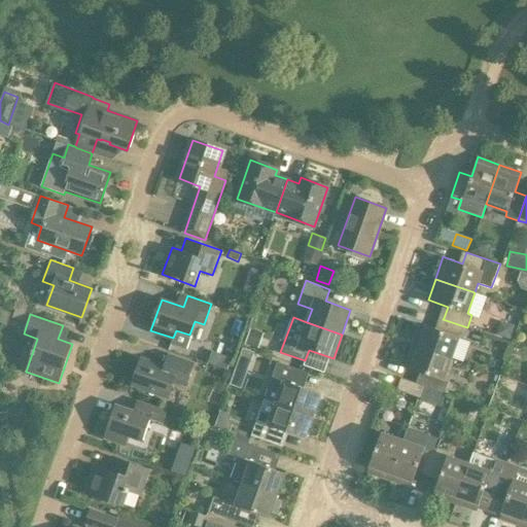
[(420,323),(413,345),(412,345),(451,359),(459,338),(463,339),(467,327),(443,319),(440,329),(420,323)]
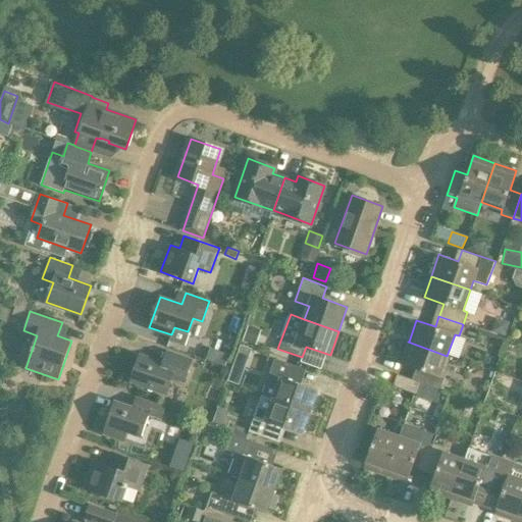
[(498,319),(493,330),(505,334),(509,323),(498,319)]
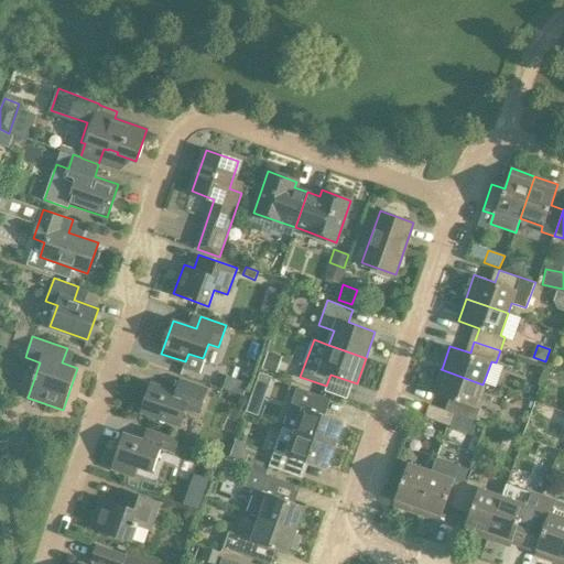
[(262,368),(277,373),(283,357),(269,351),(262,368)]
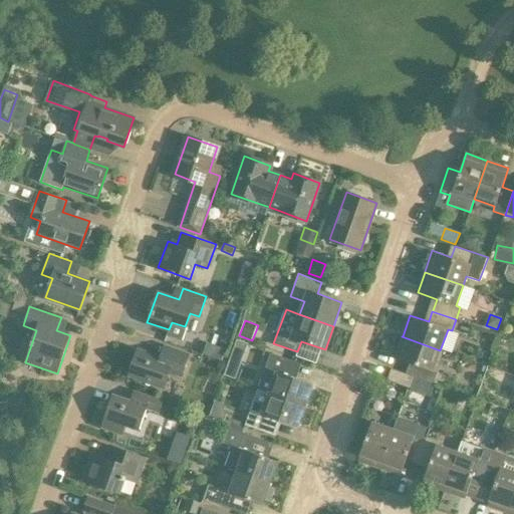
[(415,376),(434,383),(434,382),(440,384),(442,377),(436,375),(438,371),(433,370),(440,350),(402,336),(395,356),(414,363),(410,374),(410,375),(415,377),(415,376)]
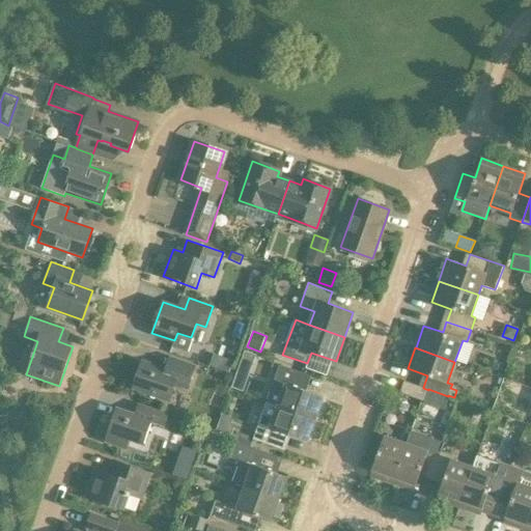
[(243,389),(254,353),(244,348),(231,386),(243,389)]
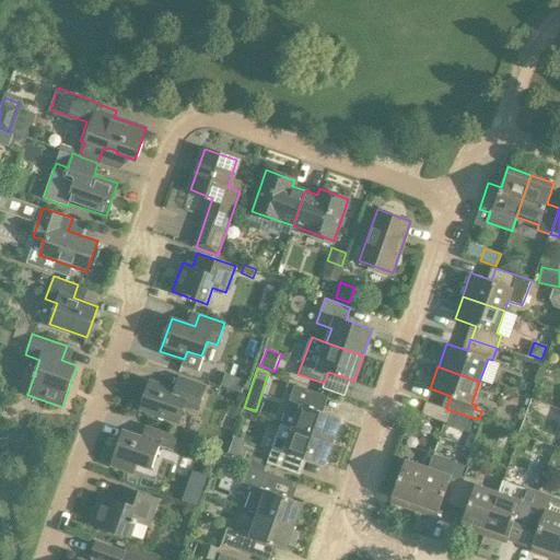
[(225,374),(221,386),(241,394),(245,381),(225,374)]
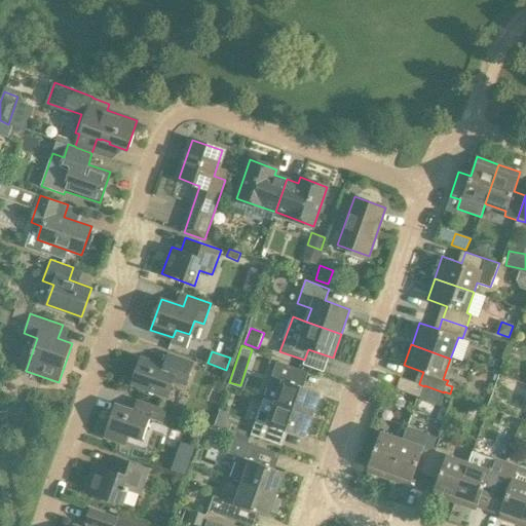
[(132,384),(167,397),(174,380),(185,384),(193,363),(168,353),(164,366),(141,358),(132,384)]
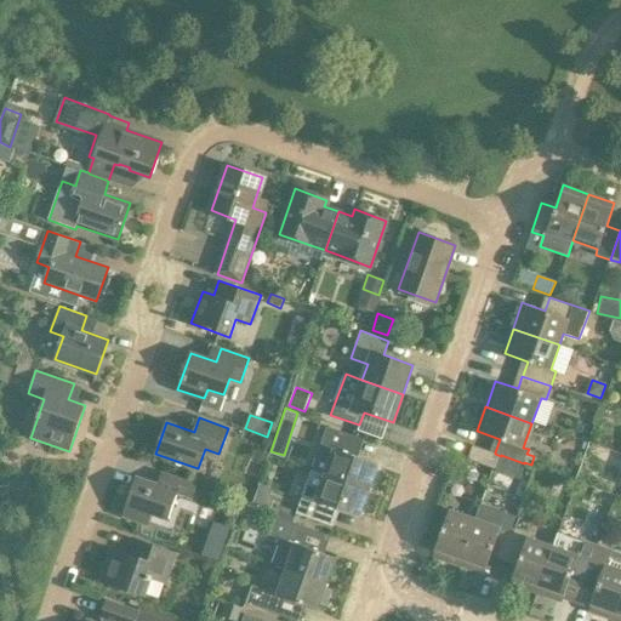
[(369,490),(379,465),(348,454),(354,436),(326,426),(311,469),(369,490)]
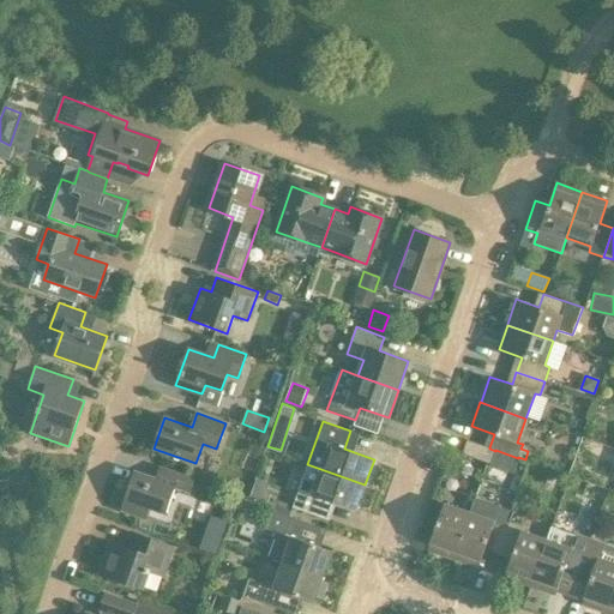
[(462,453),(491,464),(495,451),(489,449),(489,447),(467,440),(462,453)]
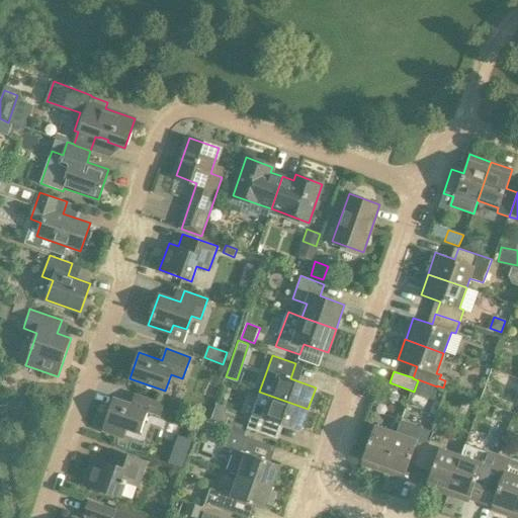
[(233,428),(248,433),(250,429),(270,436),(275,421),(300,430),(308,409),(259,392),(251,415),(239,411),(236,419),(234,419),(232,426),(233,427),(233,428)]
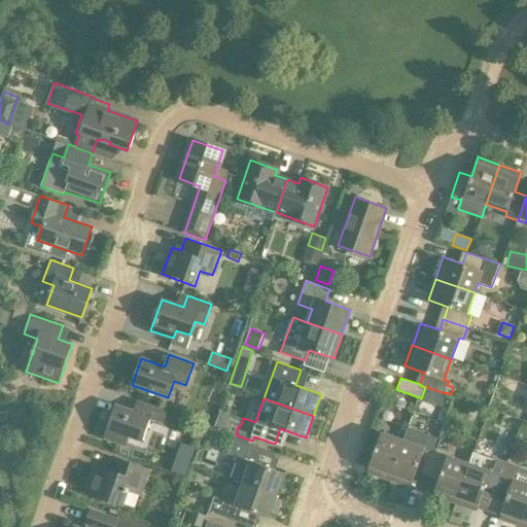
[(125,445),(128,435),(142,441),(150,417),(163,422),(167,410),(143,401),(139,413),(116,405),(105,437),(125,445)]
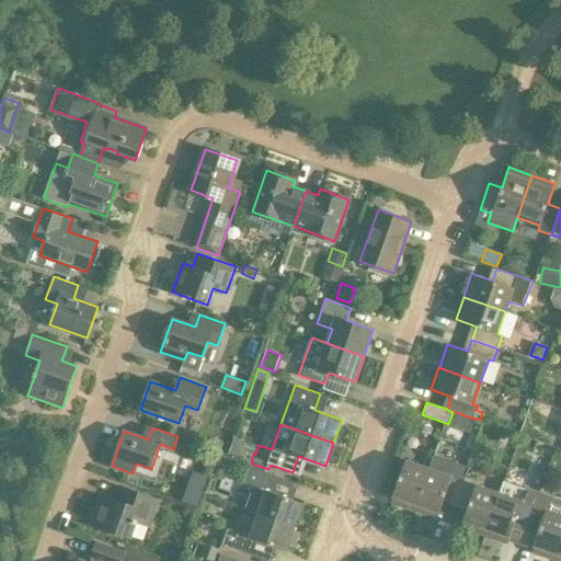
[(231,436),(228,453),(242,456),(245,439),(231,436)]
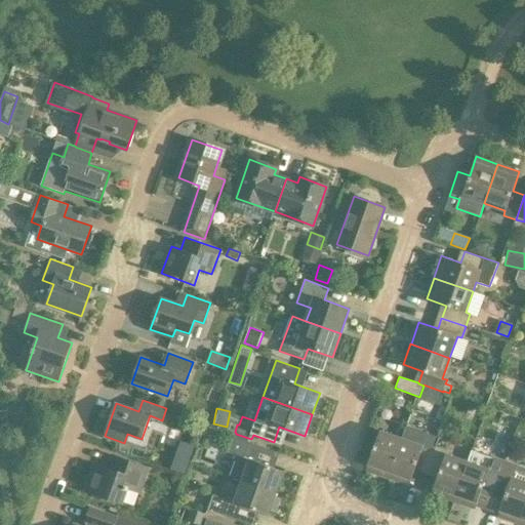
[(402,438),(401,438),(388,478),(409,485),(415,466),(428,470),(436,445),(437,445),(439,438),(406,426),(402,438)]
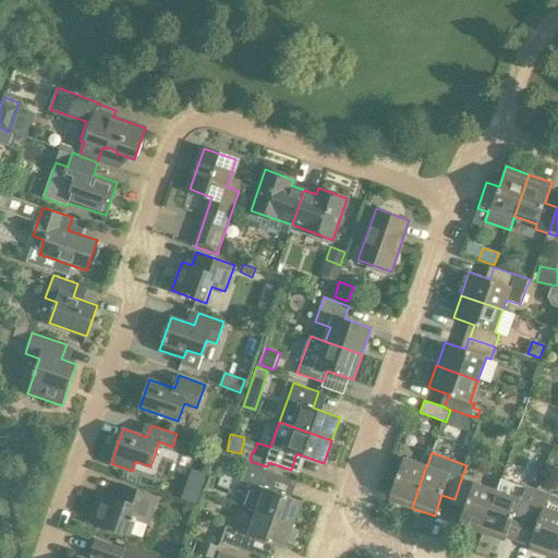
[(398,474),(389,499),(412,508),(426,465),(403,458),(398,474)]
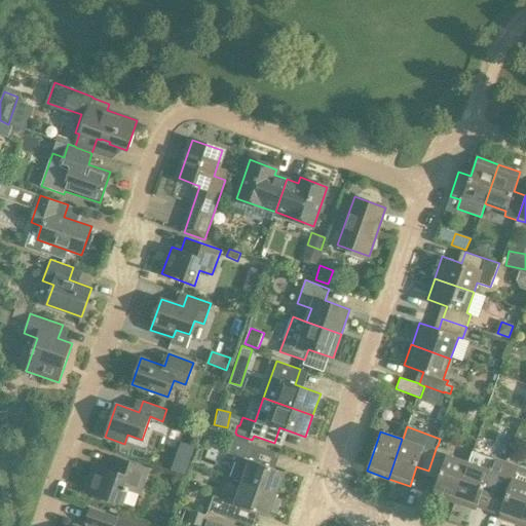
[(284,472),(255,462),(261,447),(251,443),(252,440),(236,435),(234,438),(233,437),(228,453),(235,455),(233,461),(236,462),(231,478),(241,482),(276,494),(284,472)]
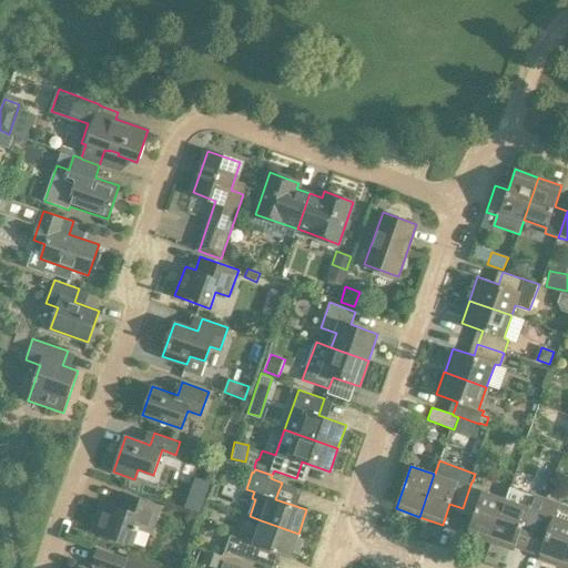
[(185,509),(201,514),(211,484),(196,478),(185,509)]
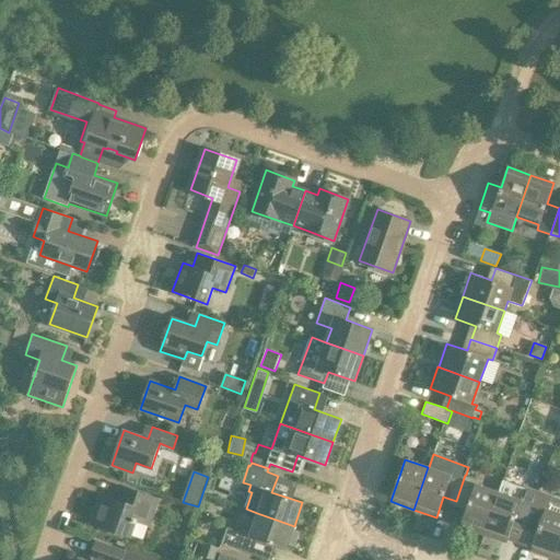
[(461,526),(483,534),(499,492),(476,485),(477,479),(466,475),(465,475),(456,501),(468,505),(461,526)]
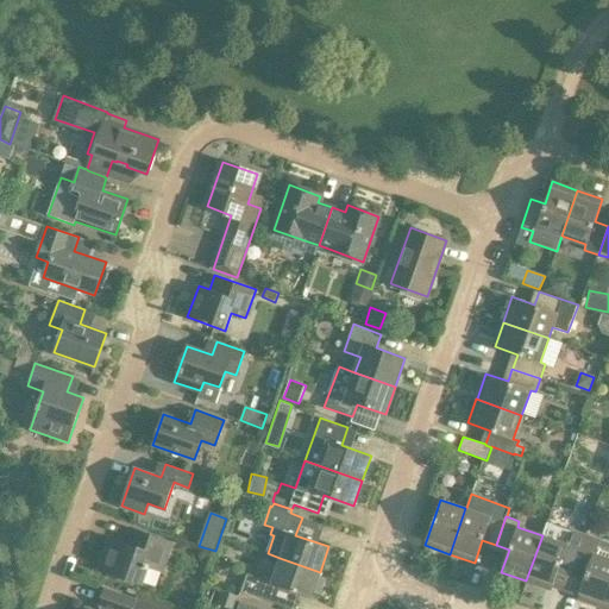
[(99,569),(142,583),(148,566),(162,571),(171,542),(130,528),(125,542),(110,537),(99,569)]
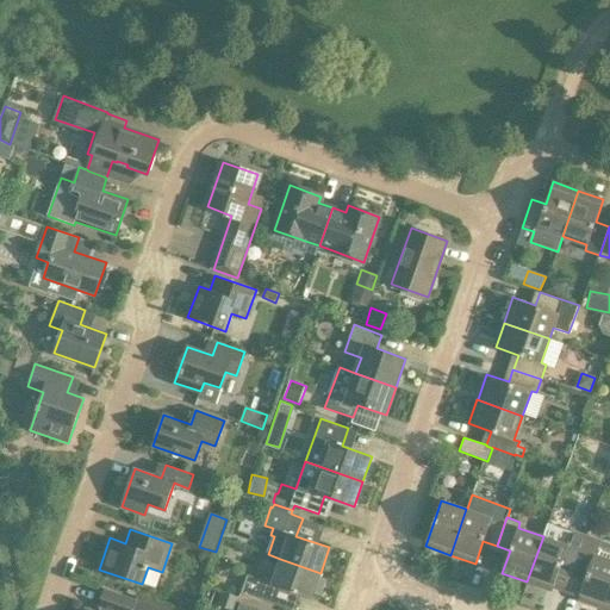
[(567,545),(543,536),(527,582),(552,591),(553,585),(567,590),(583,545),(586,535),(572,530),(570,540),(567,545)]
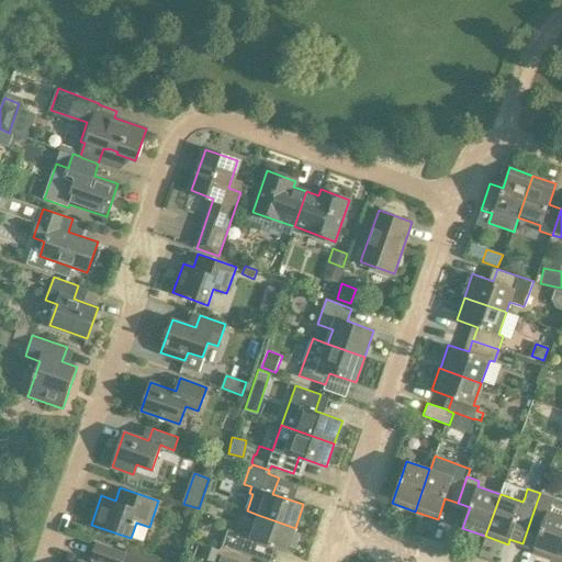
[(532,552),(555,561),(561,542),(561,499),(552,497),(540,493),(537,502),(523,543),(535,548),(532,552)]
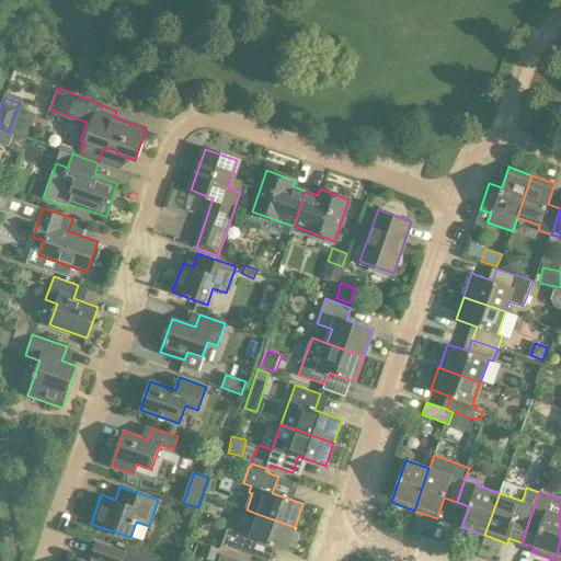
[(287,549),(288,544),(295,546),(299,533),(293,530),(295,527),(258,514),(250,536),(227,528),(221,545),(250,554),(256,538),(287,549)]
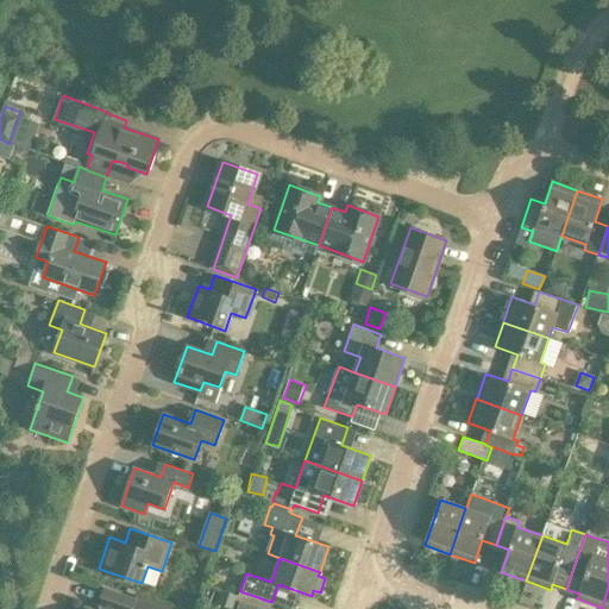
[(89,608),(86,608),(85,608),(131,608),(135,600),(105,589),(99,604),(100,606),(99,608),(89,608)]
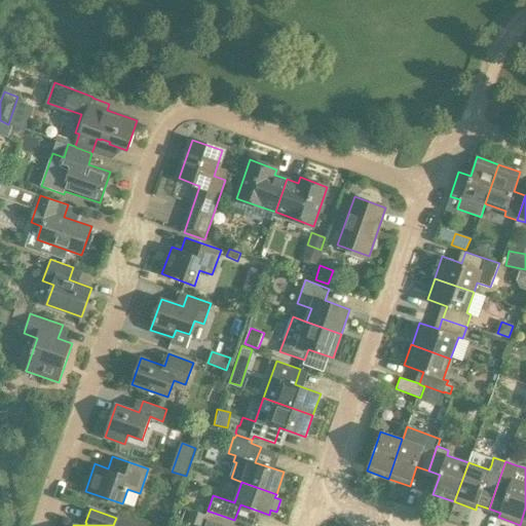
[(200,525),(204,515),(191,511),(188,521),(200,525)]
